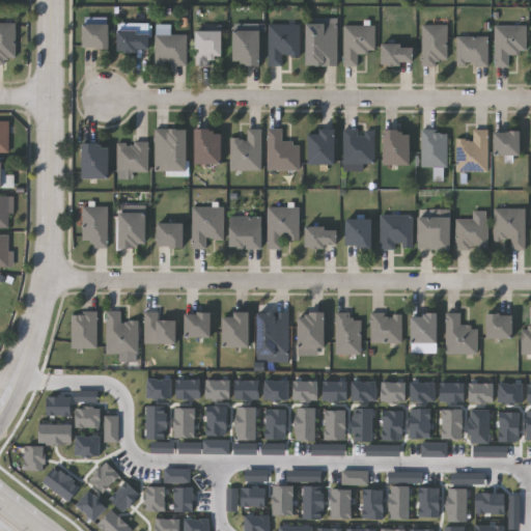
[(0,60),(0,22),(16,22),(16,60),(0,60)]
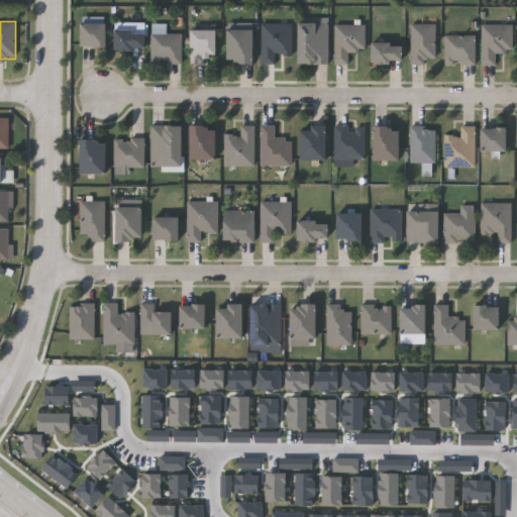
[(107,21),(107,45),(82,45),(82,21),(107,21)]
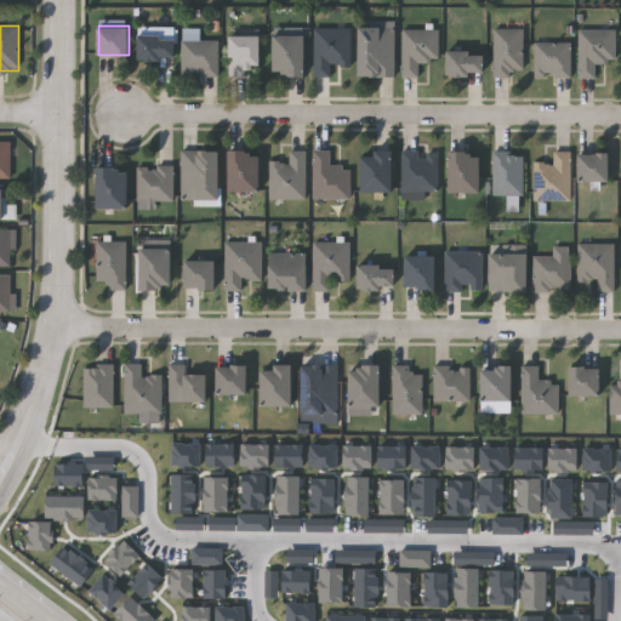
[(351,27),(351,63),(334,63),(334,75),(314,75),(314,27),(351,27)]
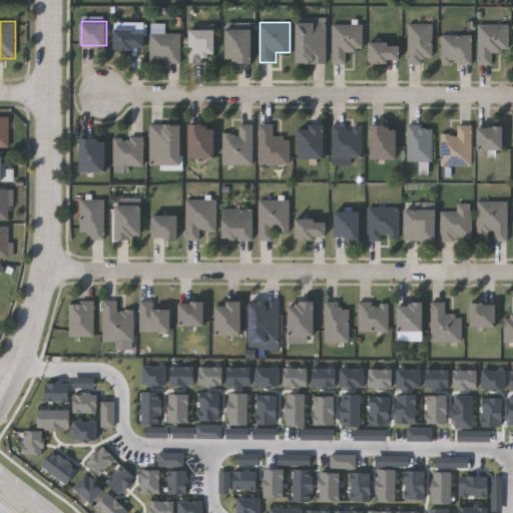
[(326,61),(297,61),(297,22),(326,22),(326,61)]
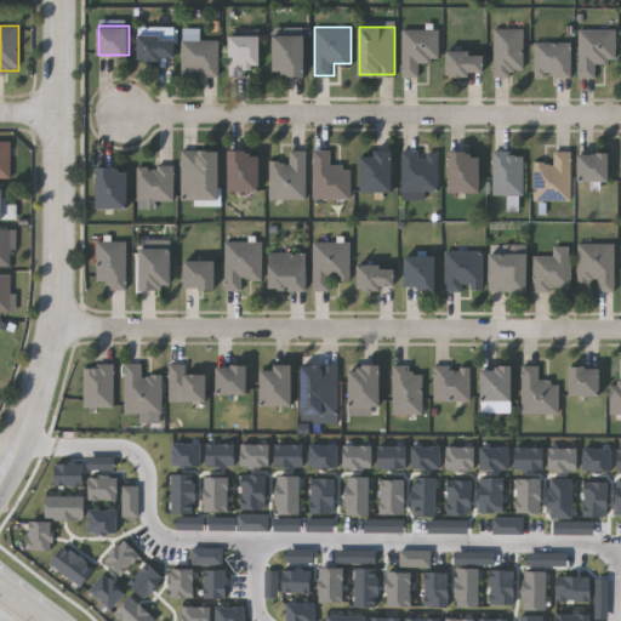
[(402,75),(402,28),(438,28),(438,60),(419,60),(419,75),(402,75)]
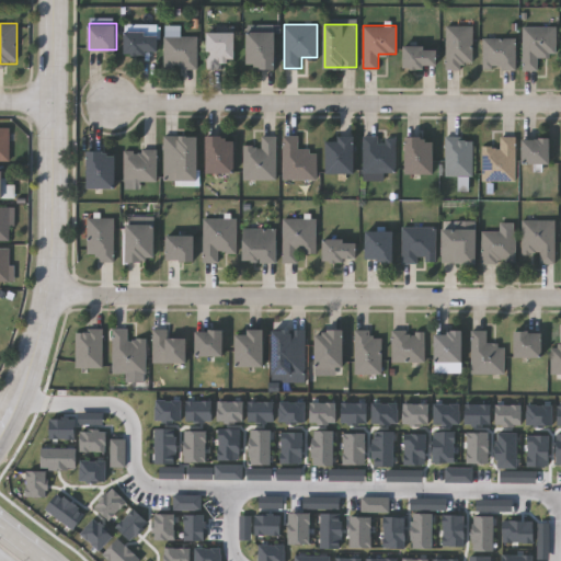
[(472,25),(472,67),(445,67),(445,25),(472,25)]
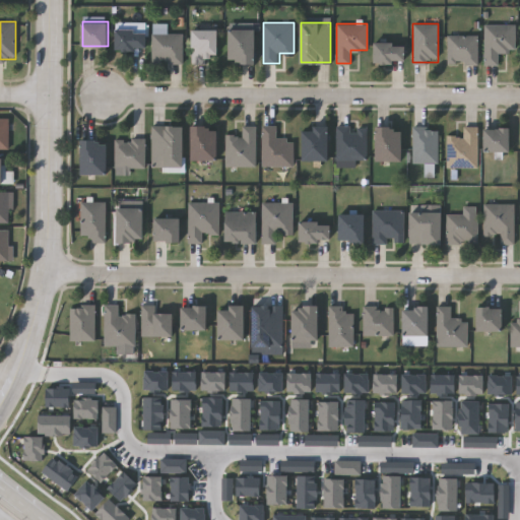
[(483,64),(483,24),(515,24),(515,51),(498,51),(498,64),(483,64)]
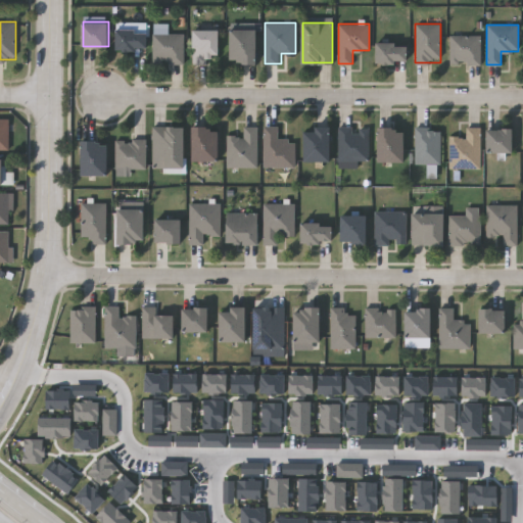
[(116,49),(116,29),(148,29),(148,49),(116,49)]
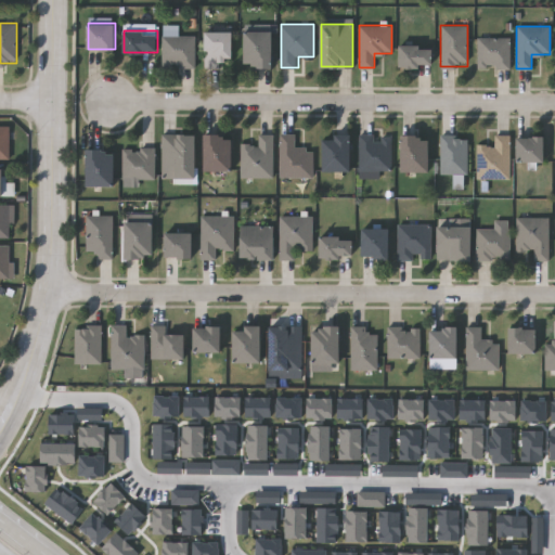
[(244,30),(272,30),(272,66),(244,66),(244,30)]
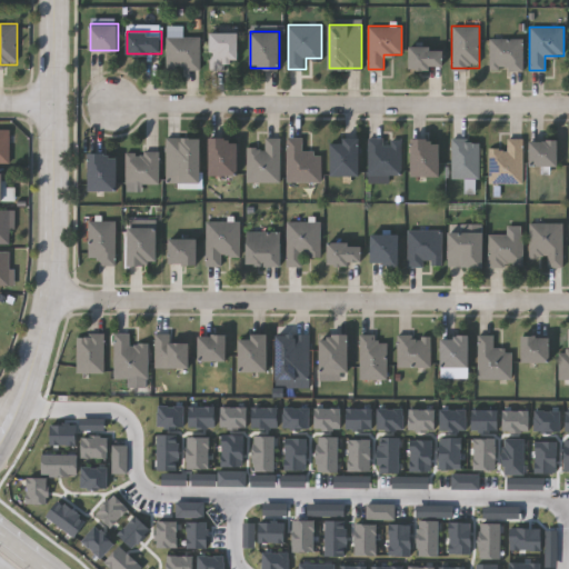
[(210,32),(239,32),(239,67),(210,67),(210,32)]
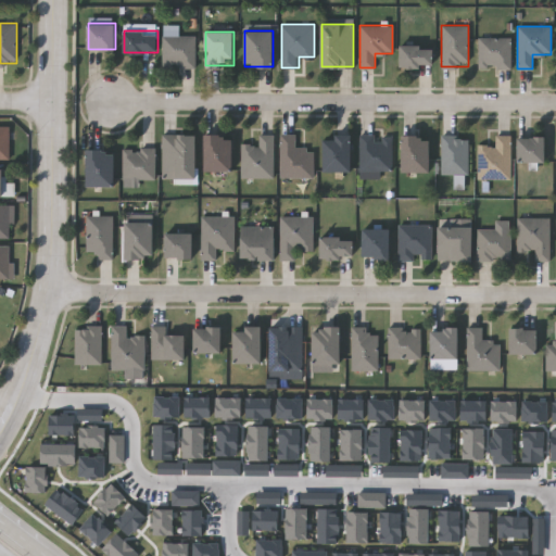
[(196,35),(196,67),(162,67),(162,35),(196,35)]
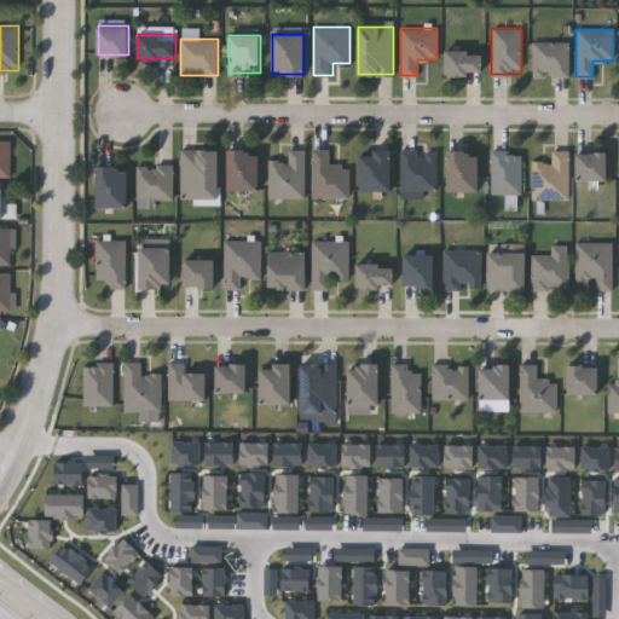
[(568,41),(568,75),(532,75),(532,41),(568,41)]
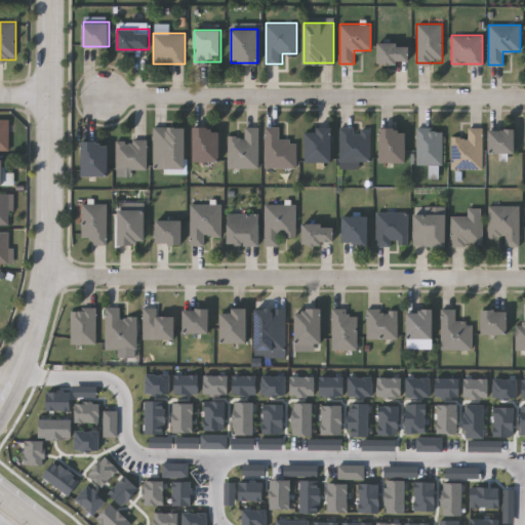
[(377,63),(377,42),(409,42),(409,63),(377,63)]
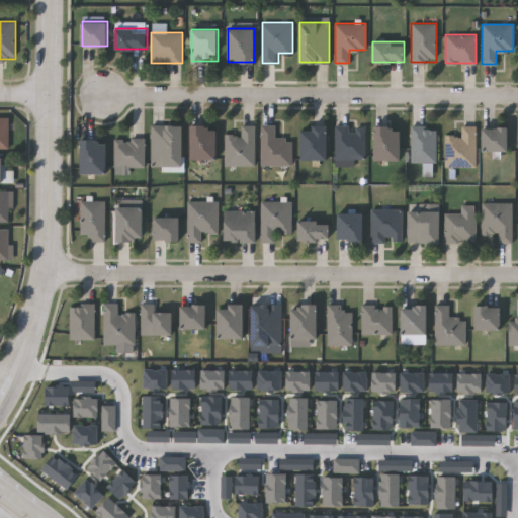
[(0,148),(0,117),(9,117),(9,148),(0,148)]
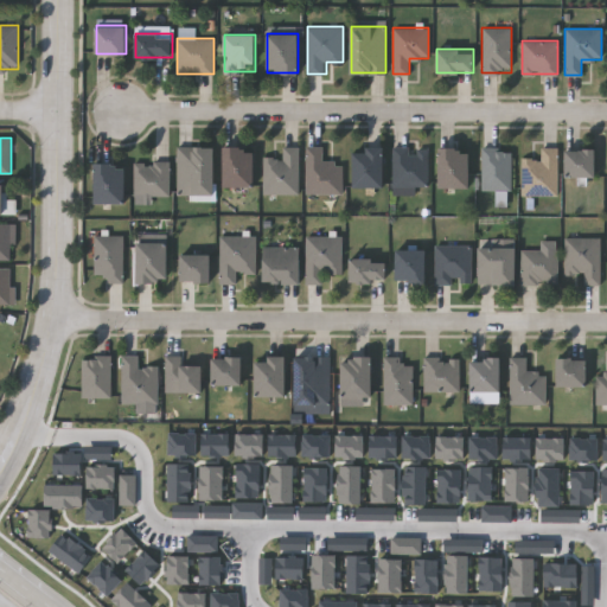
[(177,146),(213,146),(213,193),(177,193),(177,146)]
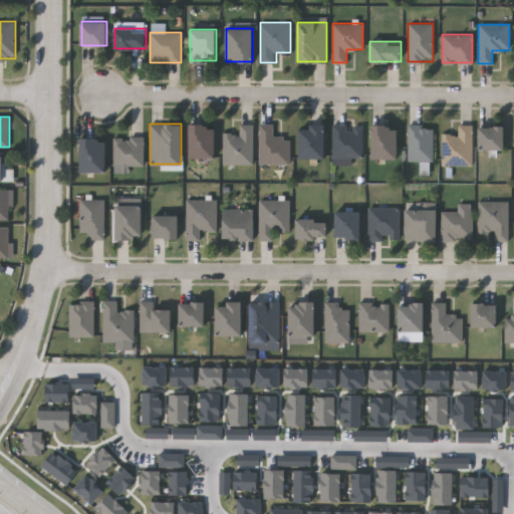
[(253,123),(253,164),(223,164),(223,133),(239,133),(239,123),(253,123)]
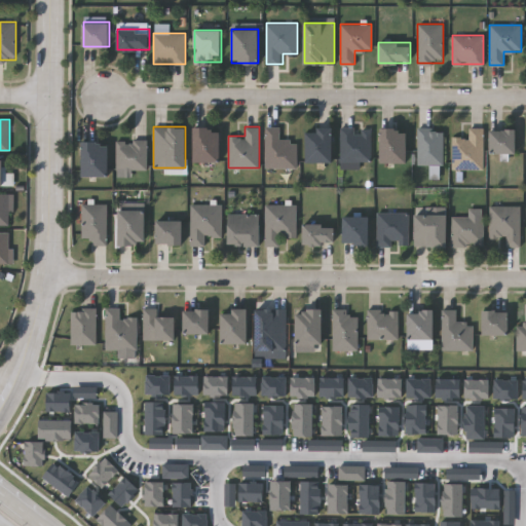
[(265,126),(278,126),(278,139),(296,139),(296,167),(265,167),(265,126)]
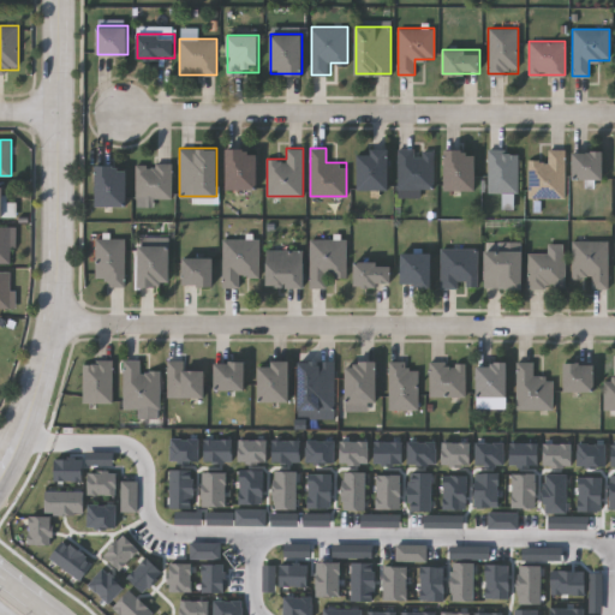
[(257,189),(227,189),(227,149),(258,149),(257,189)]
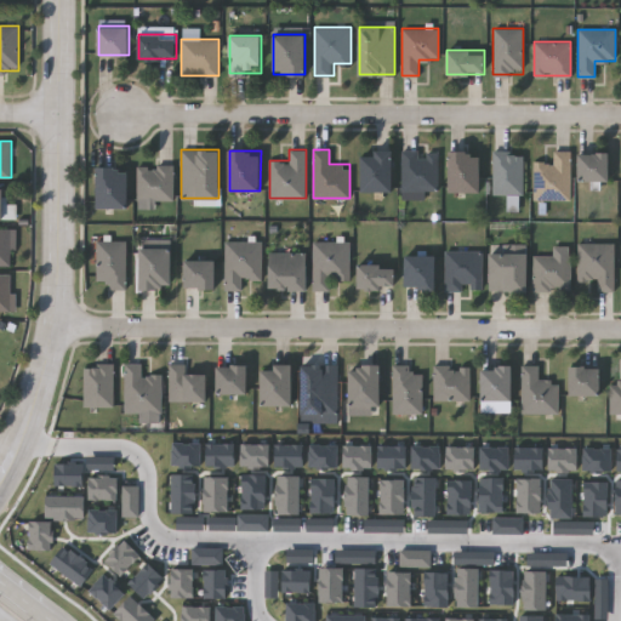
[(362,191),(362,155),(375,155),(375,151),(393,151),(393,191),(362,191)]
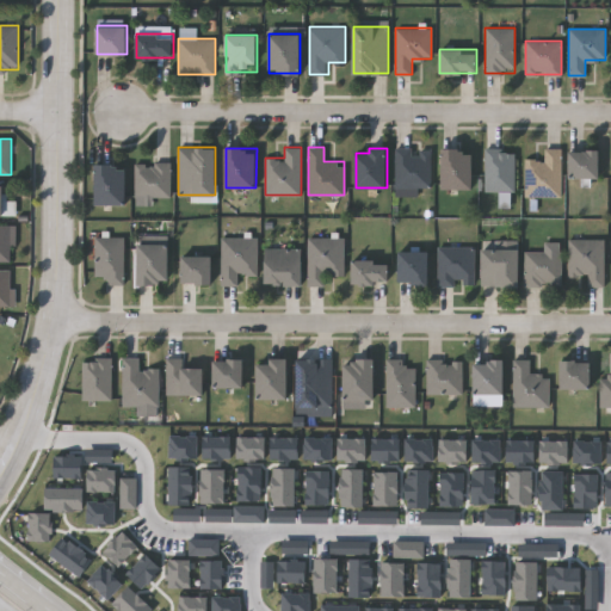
[(395,187),(395,148),(430,148),(430,187),(395,187)]
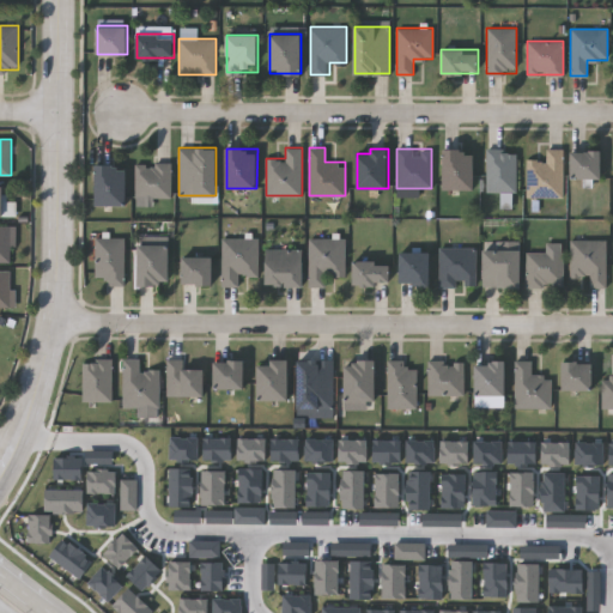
[(562,196),(526,196),(526,159),(545,159),(545,149),(562,149),(562,196)]
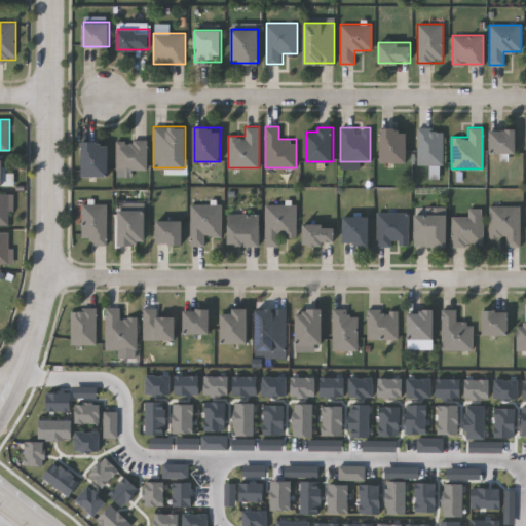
[(407,128),(407,162),(380,162),(380,128),(407,128)]
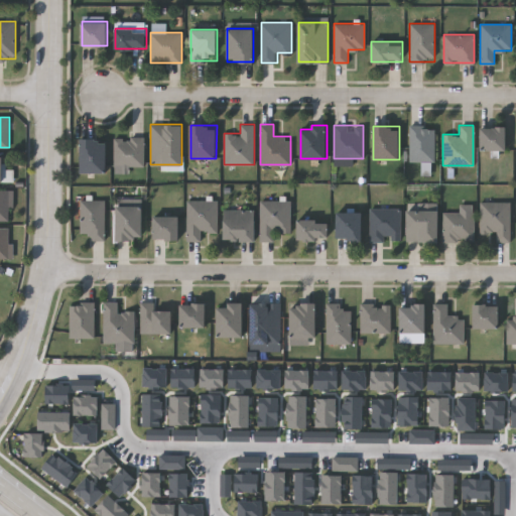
[(433,160),(409,160),(409,126),(433,126),(433,160)]
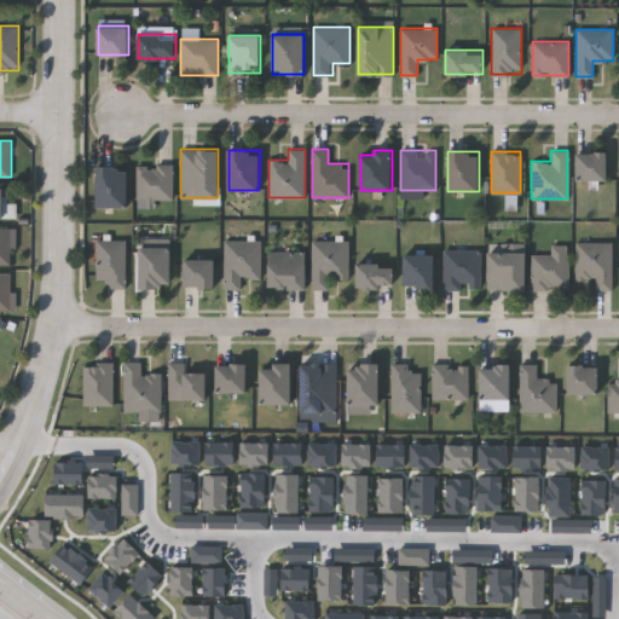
[(607,179),(577,179),(577,152),(607,152),(607,179)]
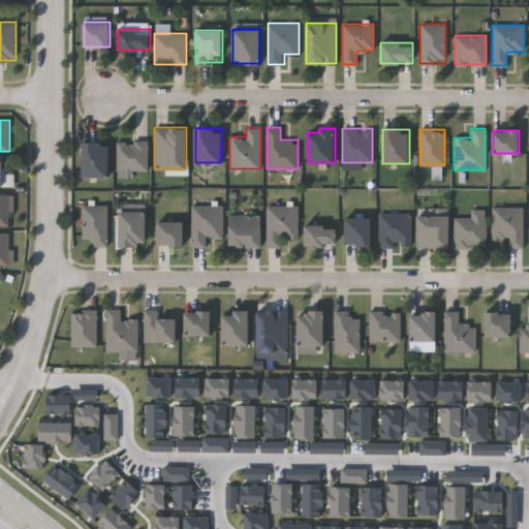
[(117,141),(148,141),(148,169),(117,169),(117,141)]
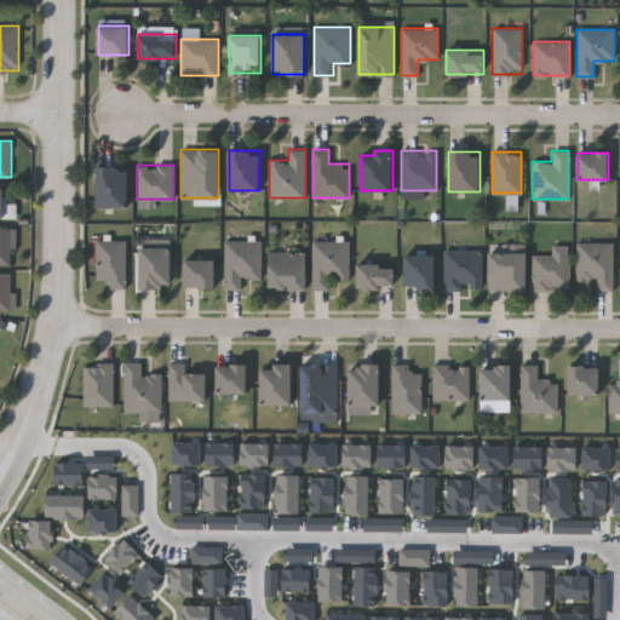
[(96,207),(96,167),(127,167),(127,207),(96,207)]
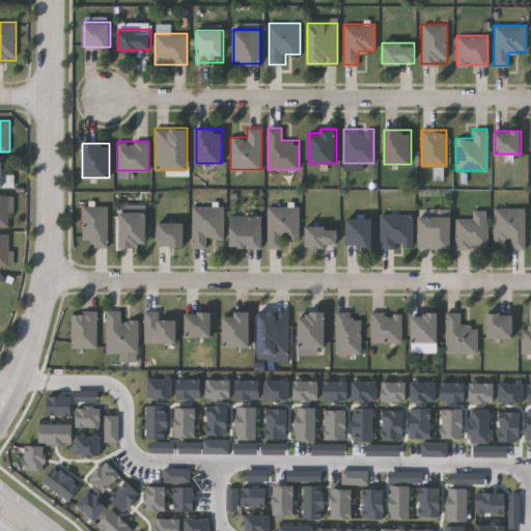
[(0,170),(0,188),(16,189),(16,172),(3,172),(4,163),(0,163),(0,170)]
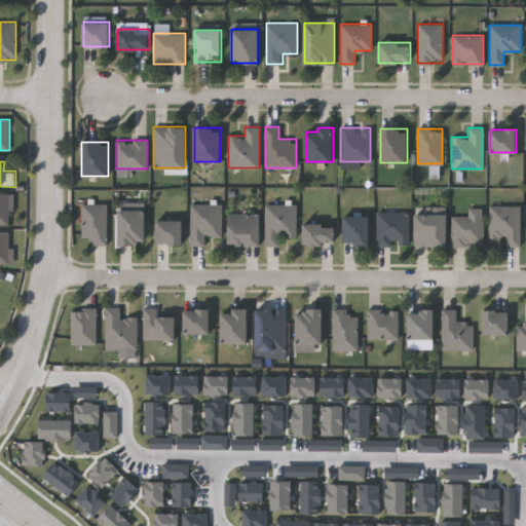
[(0,224),(0,193),(12,193),(12,224),(0,224)]
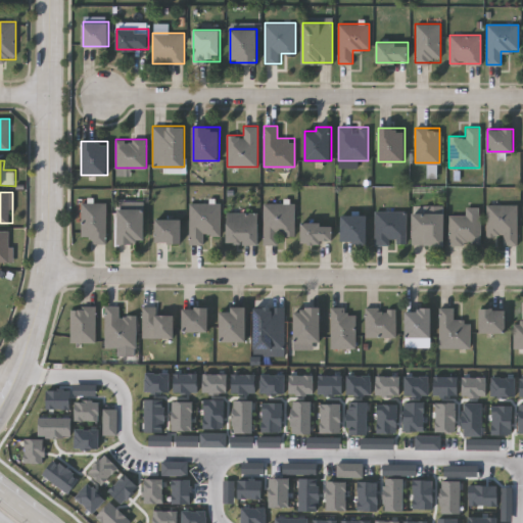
[(91,243),(91,236),(81,236),(81,202),(105,202),(105,243),(91,243)]
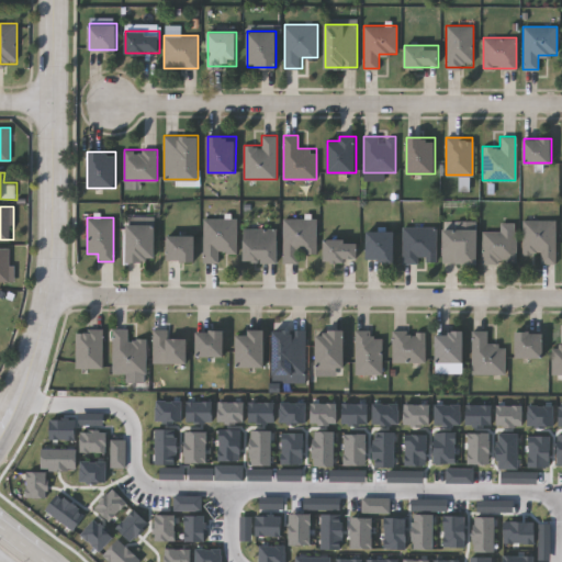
[(203,261),(203,217),(236,217),(236,253),(220,253),(220,261),(203,261)]
